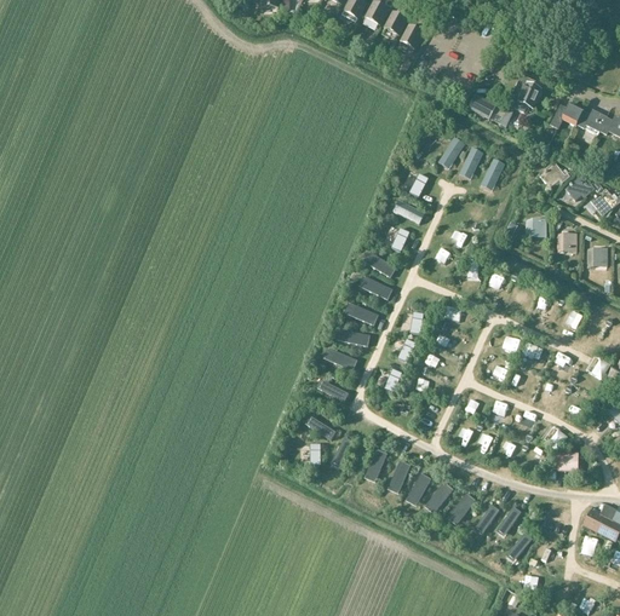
[(348,0),(343,10),(344,11),(342,15),(356,22),(357,18),(359,18),(368,1),(366,0),(348,0)]
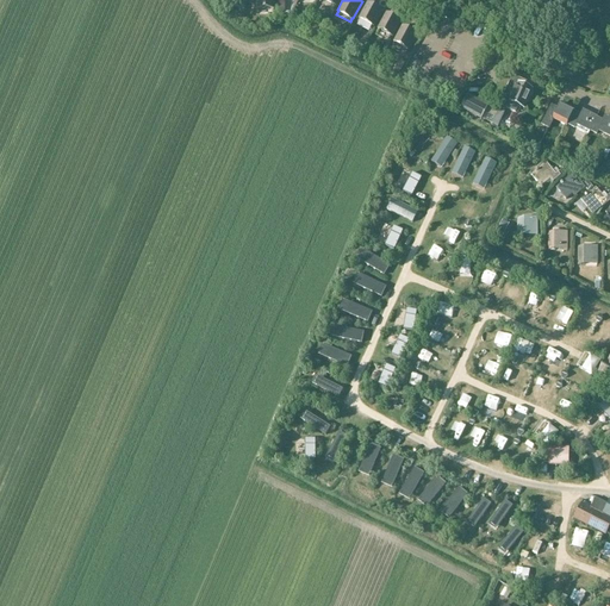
[(367,0),(359,16),(374,24),(383,7),(369,0),(367,0)]
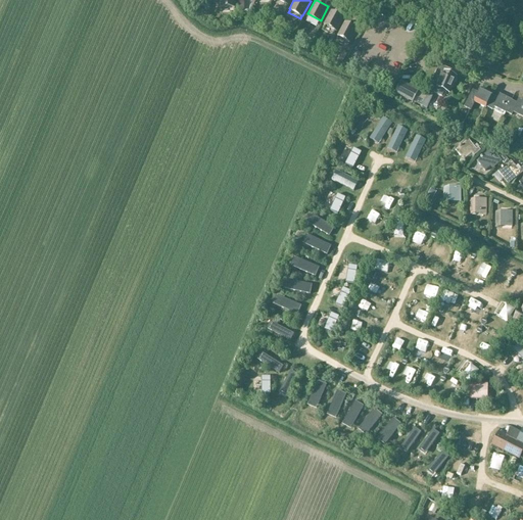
[(344,15),(331,8),(324,22),(336,30),(344,15)]
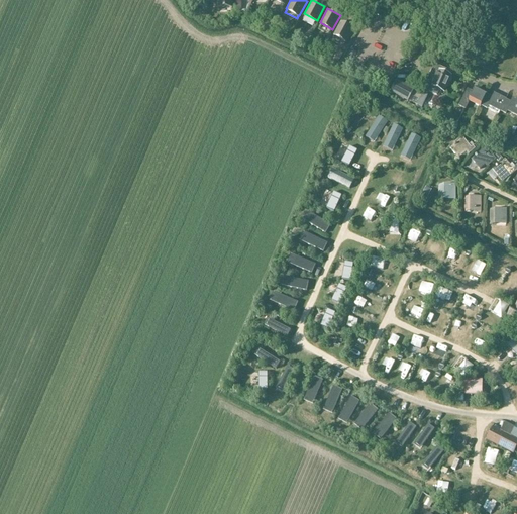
[(353,26),(340,19),(333,33),(346,40),(353,26)]
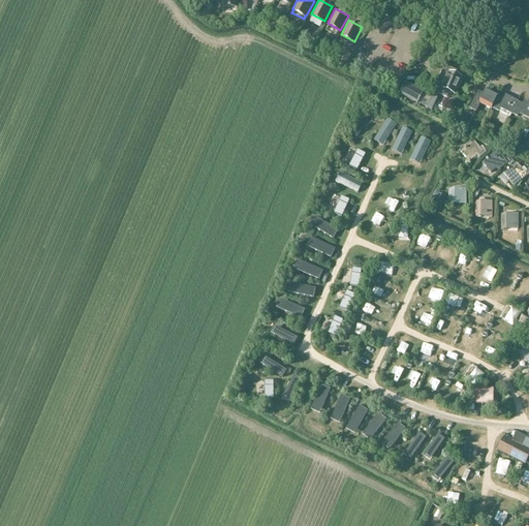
[(431,110),(432,107),(439,92),(447,95),(449,90),(455,92),(462,75),(458,73),(459,69),(445,63),(433,89),(434,90),(426,107),(431,110)]
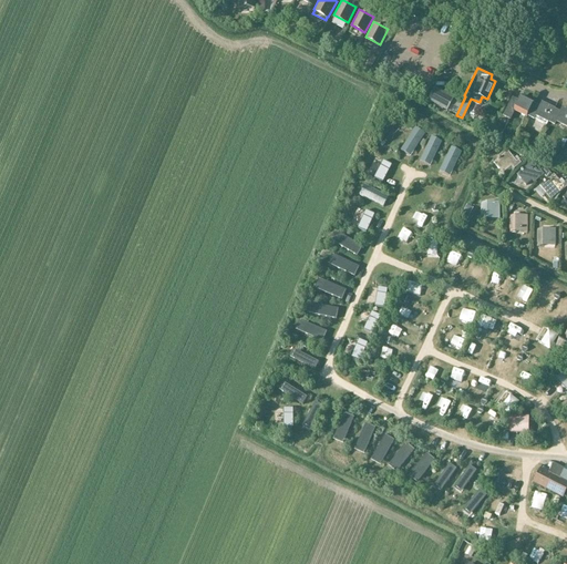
[(435,85),(428,99),(447,110),(454,96),(435,85)]
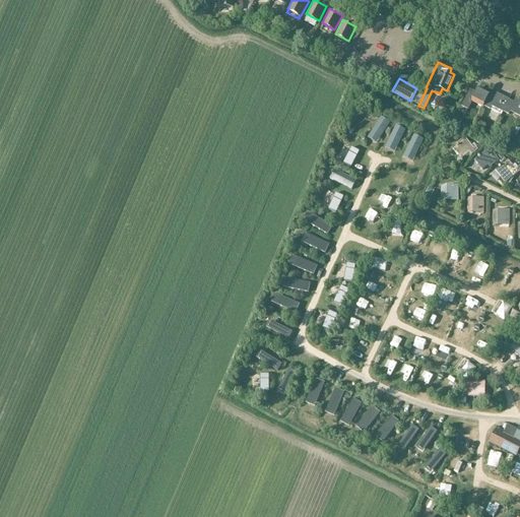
[(484,105),(491,92),(477,85),(475,89),(470,86),(461,105),(468,108),(472,100),(484,105)]
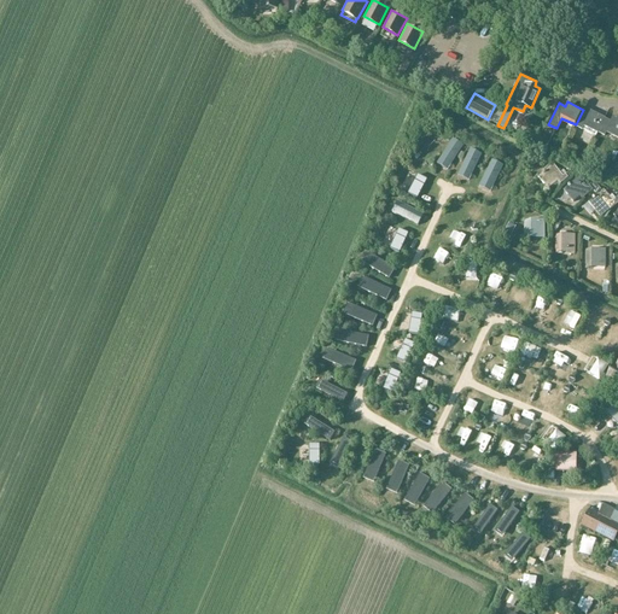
[(598,132),(598,130),(605,116),(606,116),(590,109),(588,112),(583,110),(576,124),(582,128),(584,124),(598,132)]
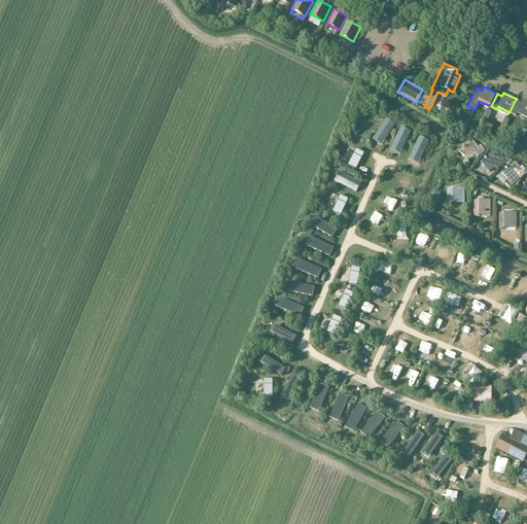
[(526,115),(526,99),(523,98),(521,101),(516,99),(510,111),(516,114),(517,111),(526,115)]
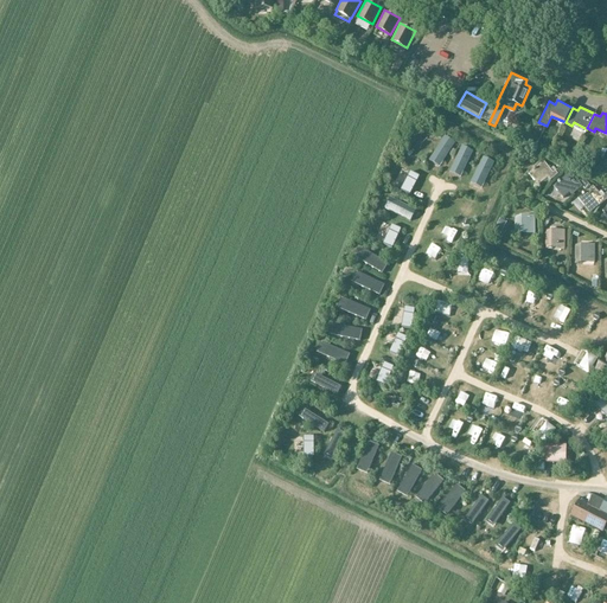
[(455,141),(445,134),(429,158),(440,165),(455,141)]
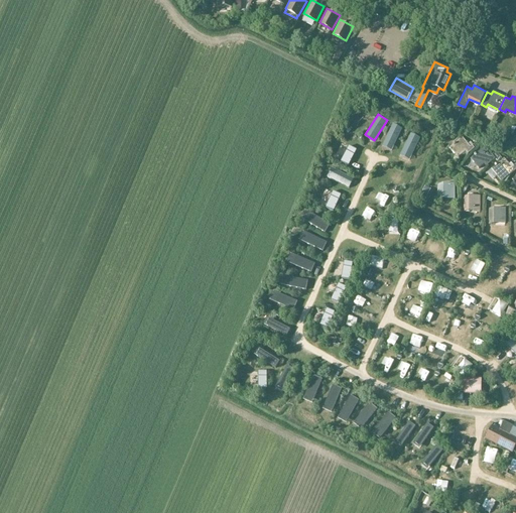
[(402,128),(393,123),(382,145),(391,149),(402,128)]
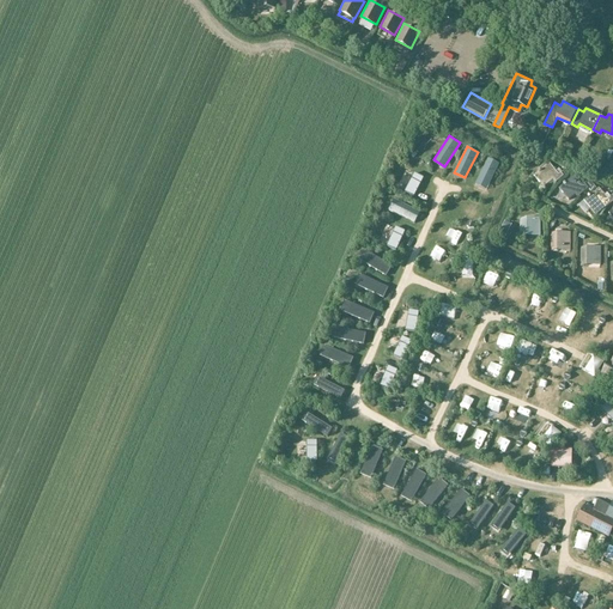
[(501,163),(489,157),(474,183),(486,189),(501,163)]
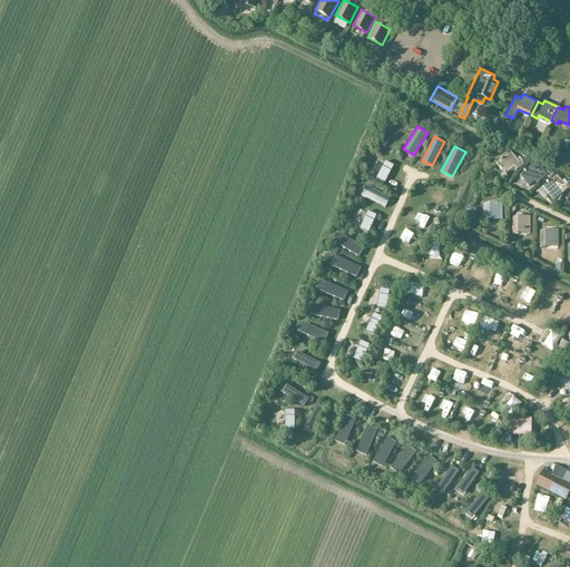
[(520,160),(511,150),(497,162),(505,173),(514,165),(517,167),(524,162),(522,159),(520,160)]
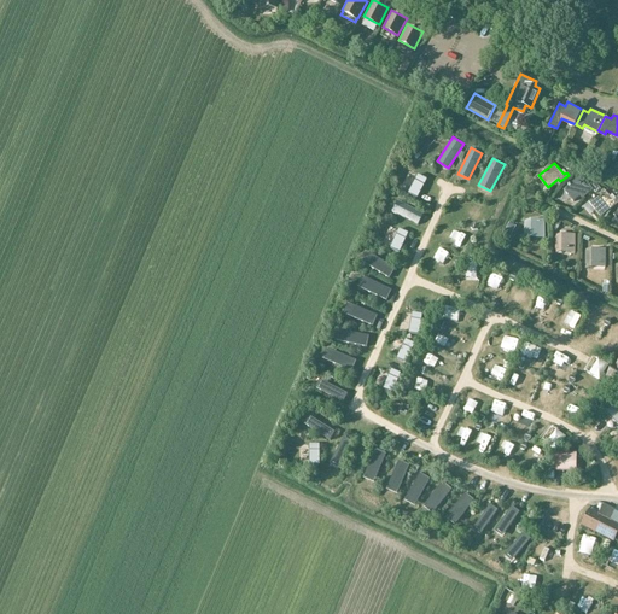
[(427,179),(418,174),(408,193),(418,197),(427,179)]
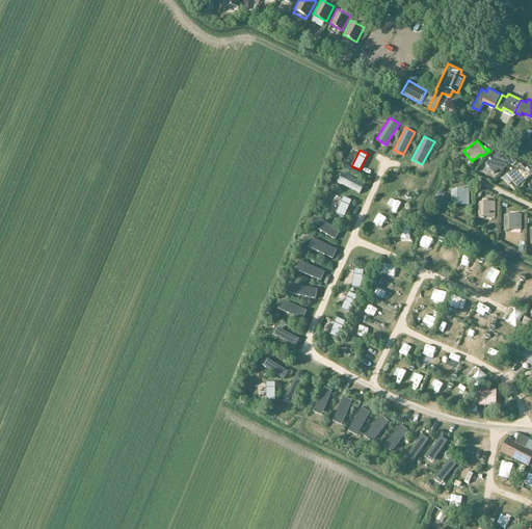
[(506,161),(499,151),(485,162),(494,172),(502,165),(504,167),(511,161),(508,159),(506,161)]
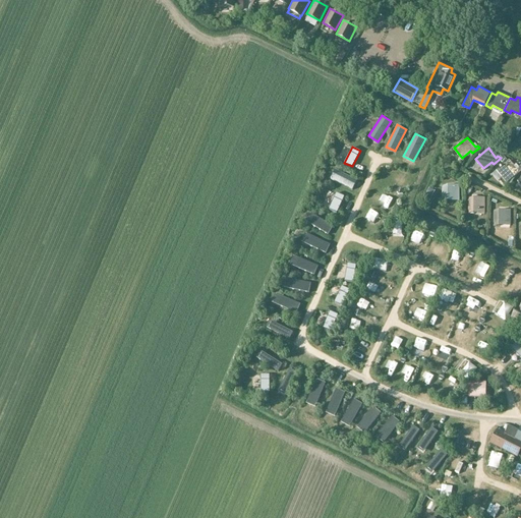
[(517,168),(510,158),(497,169),(505,179),(513,172),(515,174),(520,169),(520,168),(519,167),(517,168)]
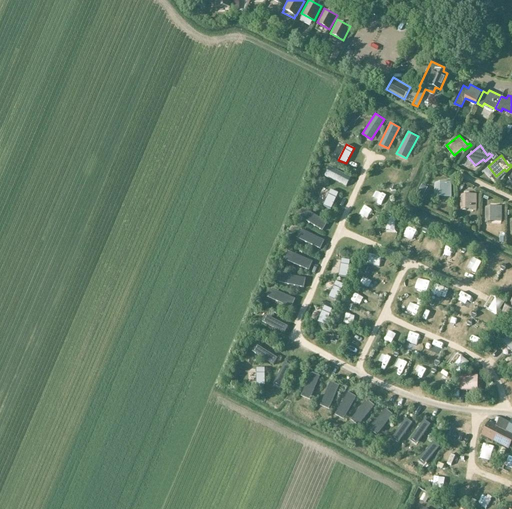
[(350,176),(329,165),(325,174),(346,185),(350,176)]
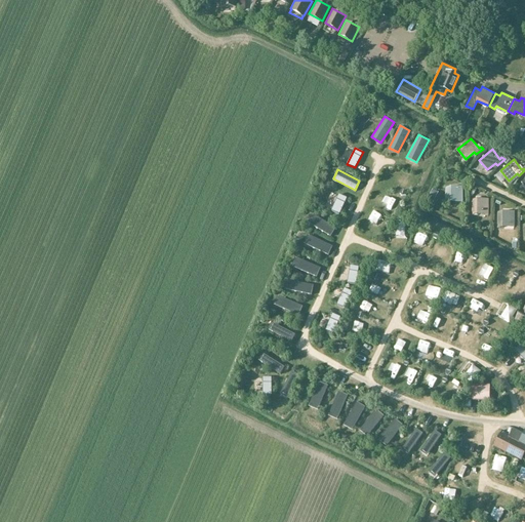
[(445,200),(462,200),(462,185),(445,185),(445,200)]
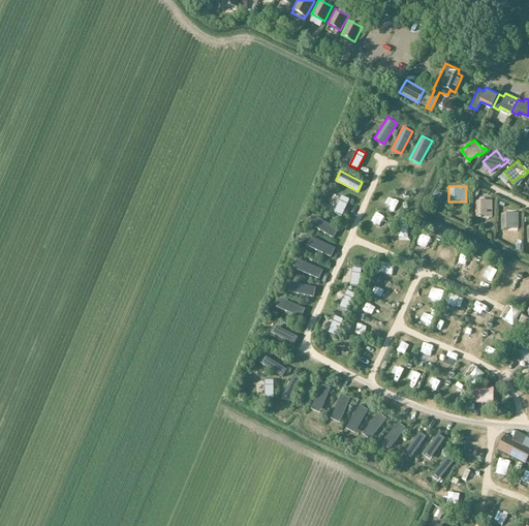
[(349,198),(341,195),(334,212),(342,215),(349,198)]
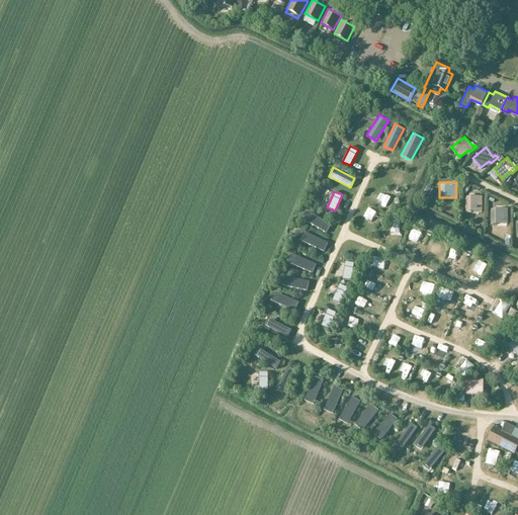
[(464,210),(482,210),(482,195),(465,194),(464,210)]
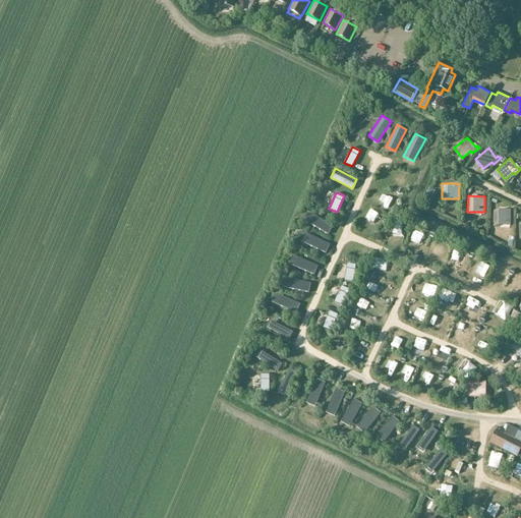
[(494,208),(493,224),(511,224),(511,209),(494,208)]
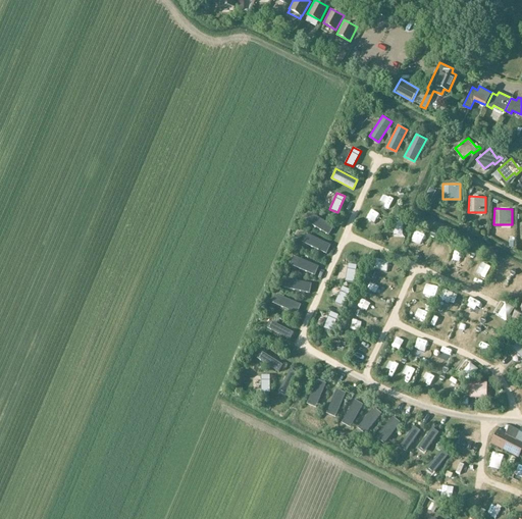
[(333,225),(310,213),(306,221),(329,234),(333,225)]
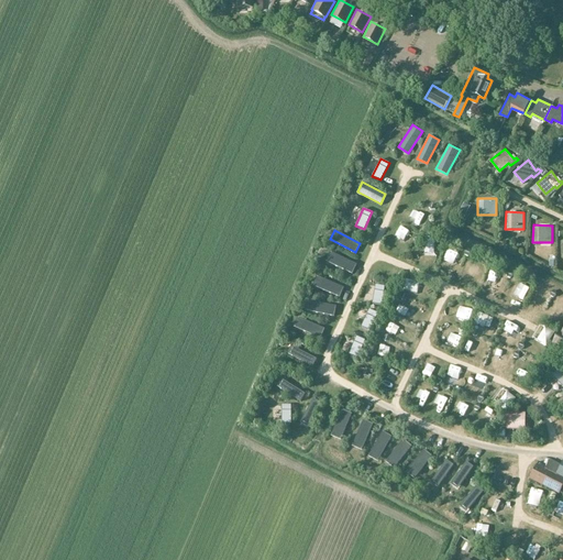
[(330,251),(326,261),(351,272),(355,263),(330,251)]
